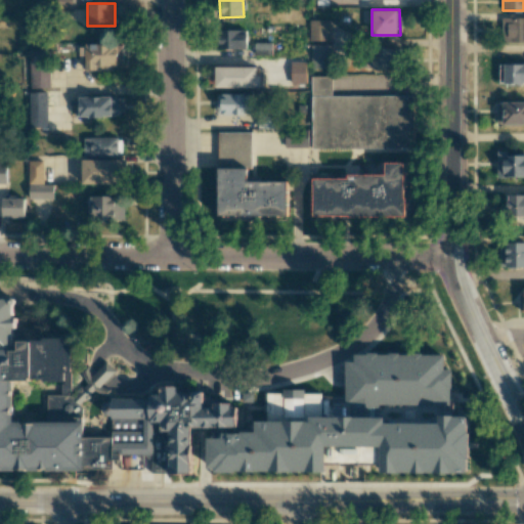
[(523,16),(500,17),(500,43),(523,42),(523,16)]
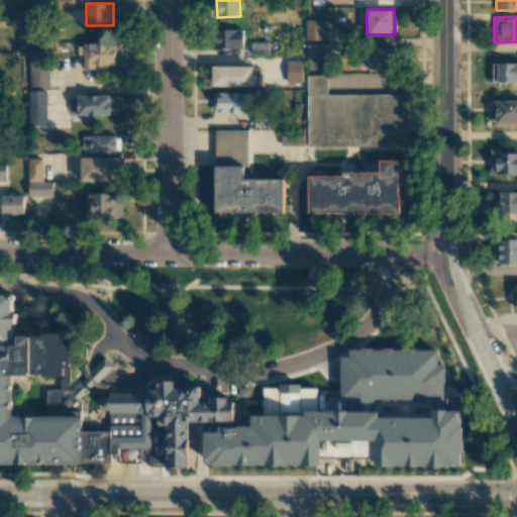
[(305,39),(325,39),(325,19),(305,19),(305,39)]
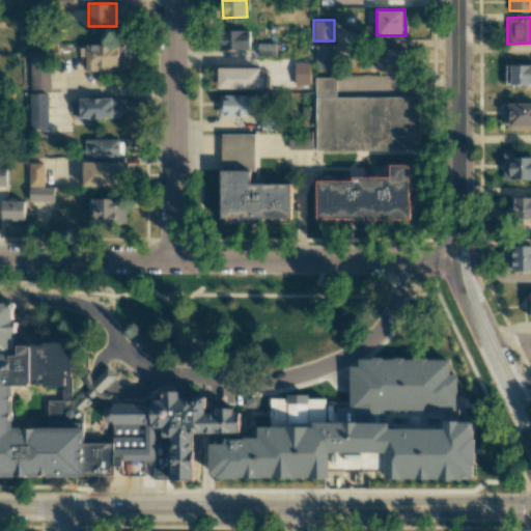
[(249,29),(219,30),(220,50),(250,49),(249,29)]
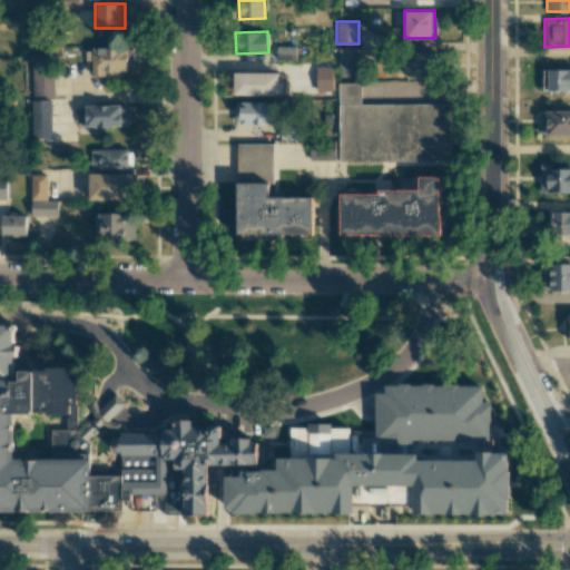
[(276,47),(277,59),(295,59),(295,46),(276,47)]
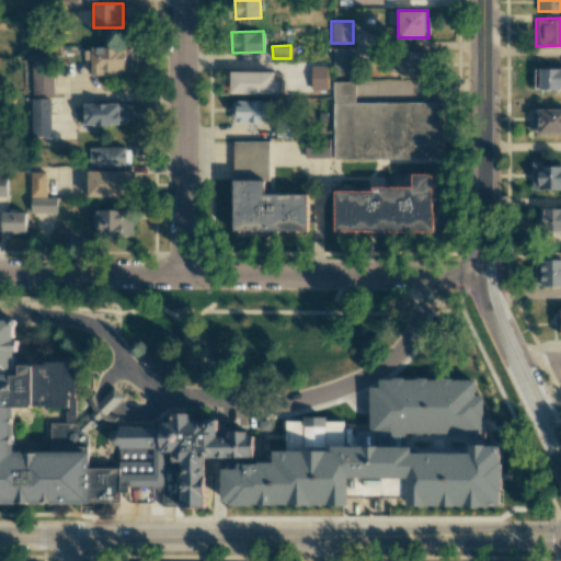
[(130,73),(130,47),(91,47),(91,72),(130,73)]
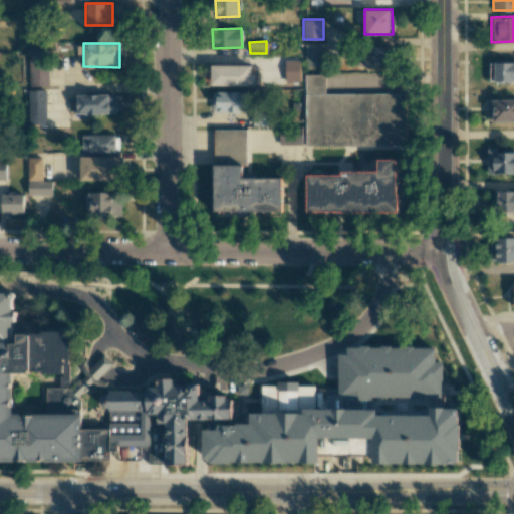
[(304,67),(323,66),(323,43),(304,44),(304,67)]
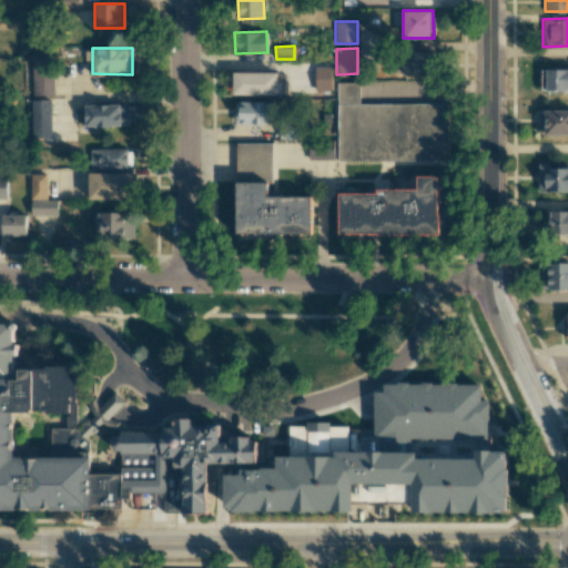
[(403,74),(434,74),(434,52),(404,51),(403,74)]
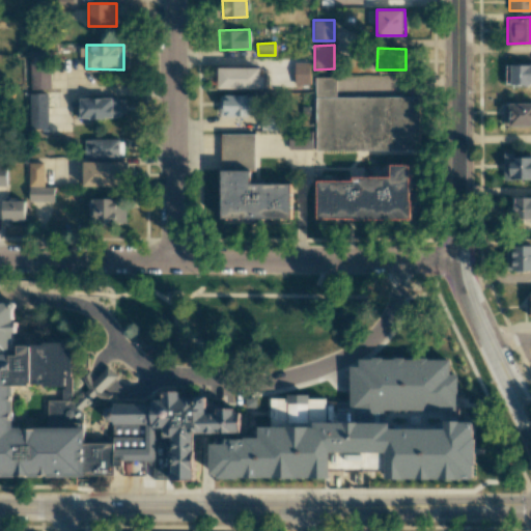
[(50,89),(49,56),(29,56),(30,89),(50,89)]
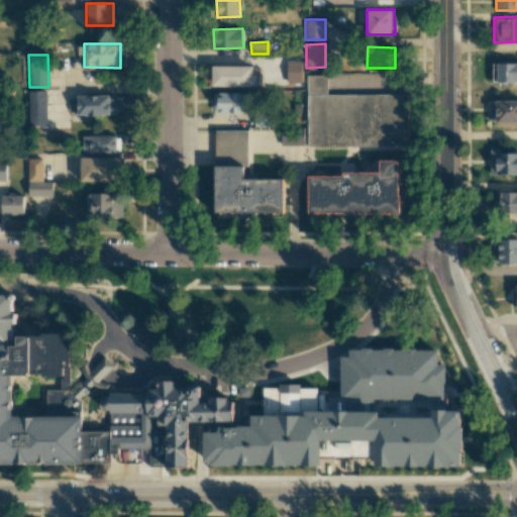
[(287,61),(287,83),(302,82),(302,61),(287,61)]
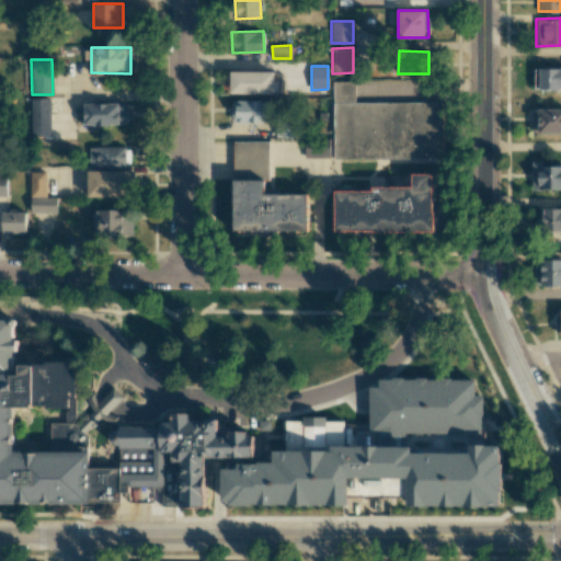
[(560,89),(560,67),(534,67),(533,89),(560,89)]
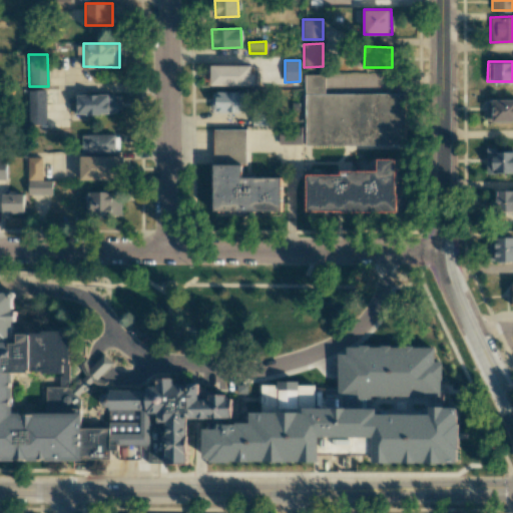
[(210,85),(254,85),(255,73),(250,73),(250,65),(210,65),(210,85)]
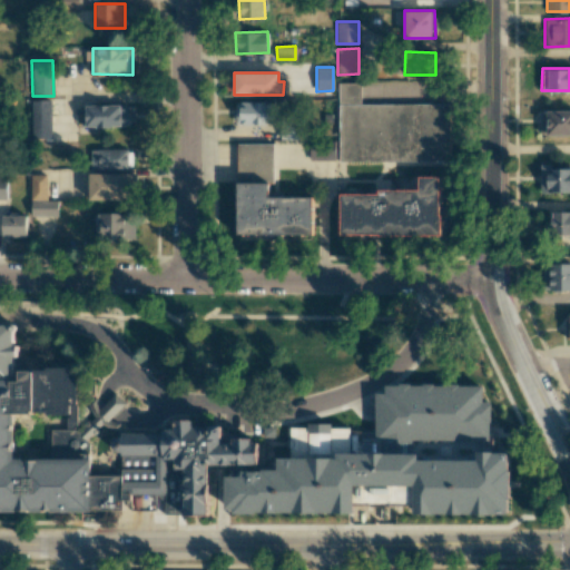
[(362,84),(341,84),(341,139),(312,139),(312,159),(448,160),(449,104),(362,104),(362,84)]
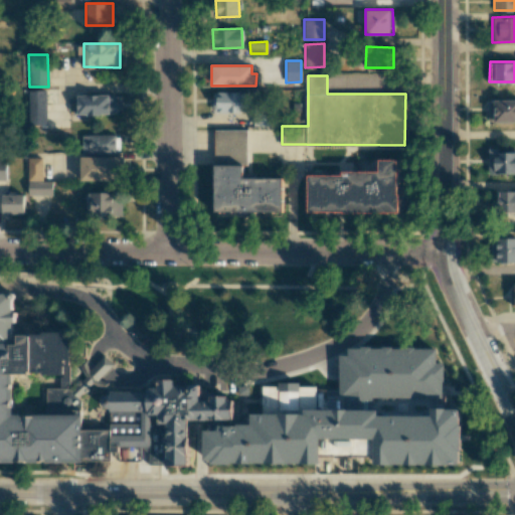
[(46,90),(27,90),(28,125),(47,125),(46,90)]
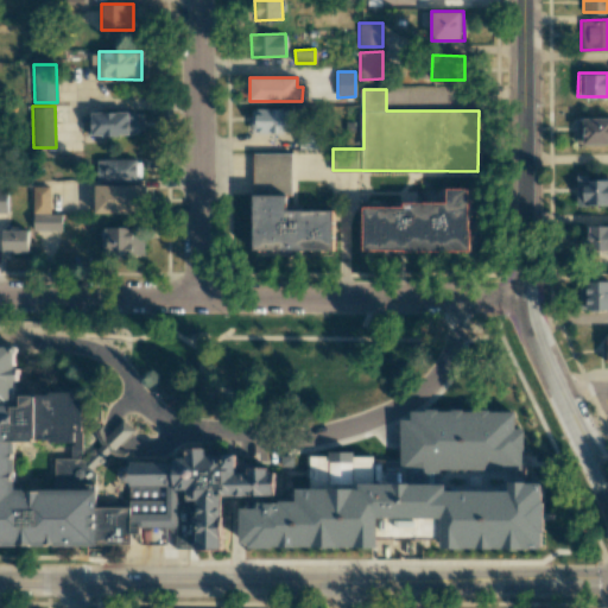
[(285,133),(286,109),(252,108),(252,132),(285,133)]
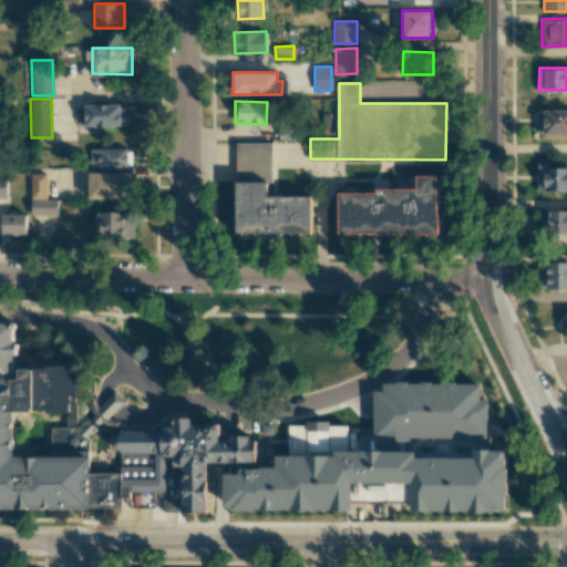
[(127,104),(84,104),(85,126),(129,125),(127,104)]
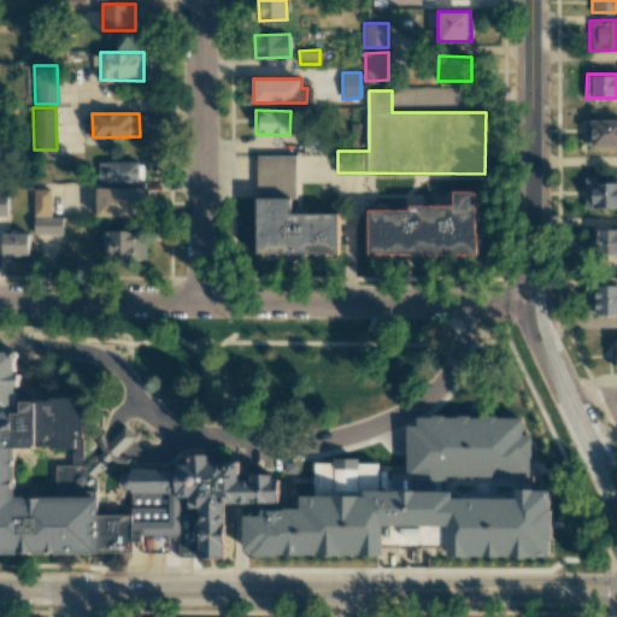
[(616,121),(585,121),(585,146),(616,146),(616,121)]
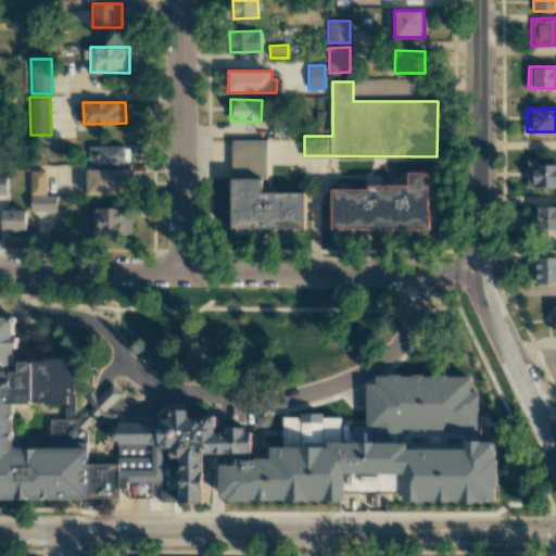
[(303,228),(232,228),(234,138),(261,138),(261,194),(303,194),(303,228)]
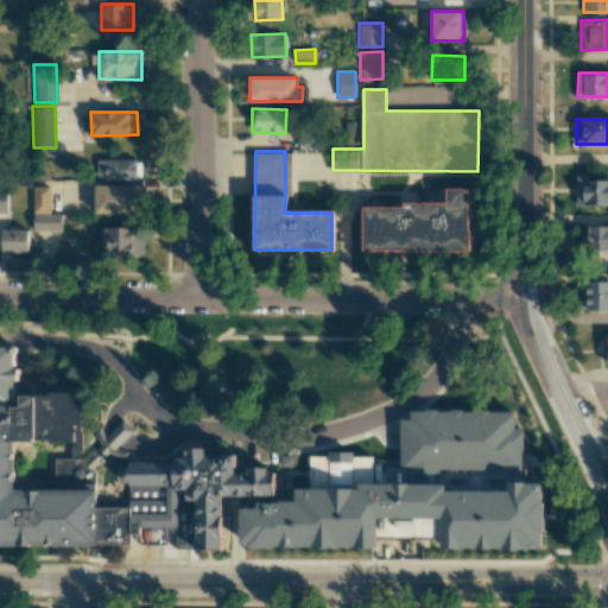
[(137,159),(99,158),(99,181),(138,181),(139,168),(137,168),(137,159)]
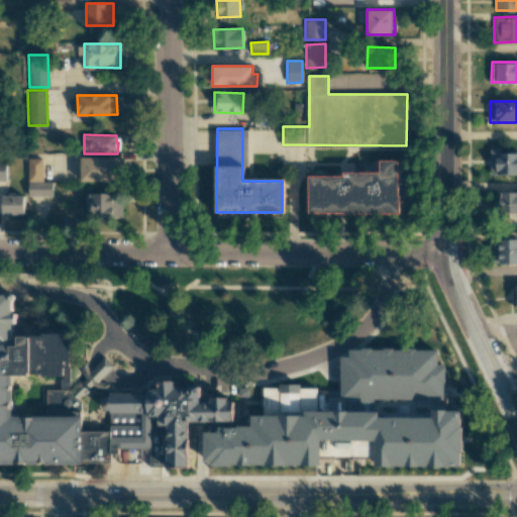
[(516,174),(516,152),(500,152),(500,148),(490,148),(490,175),(516,174)]
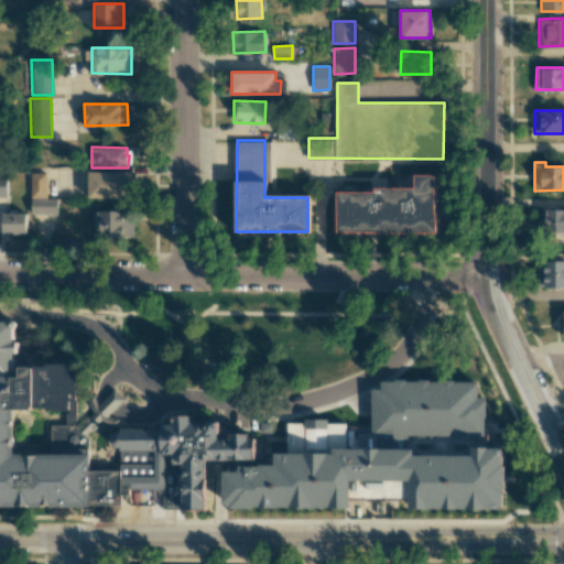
[(136,172),(88,171),(87,197),(136,198),(136,172)]
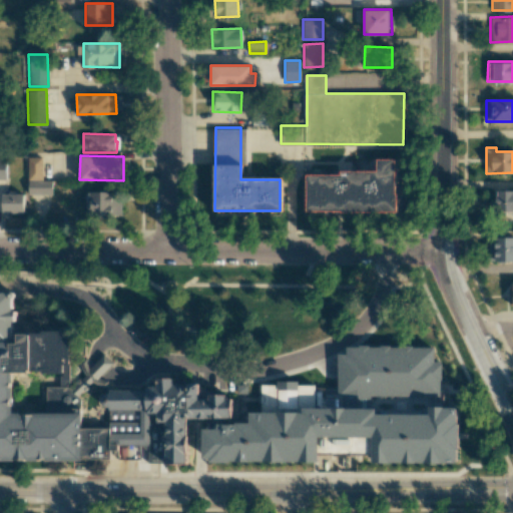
[(28,179),(42,179),(42,157),(28,157),(28,179)]
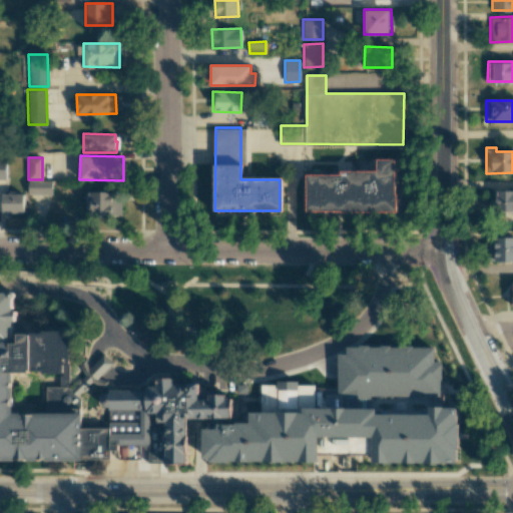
[(396,160),(377,160),(377,172),(340,172),(340,177),(306,176),(306,211),(395,212),(396,160)]
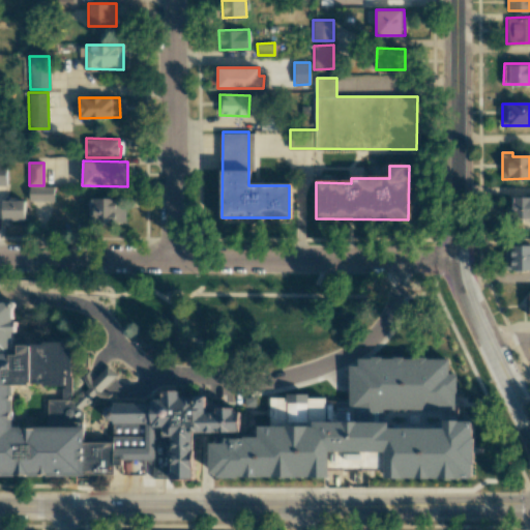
[(54,186),(29,186),(29,200),(54,201),(54,186)]
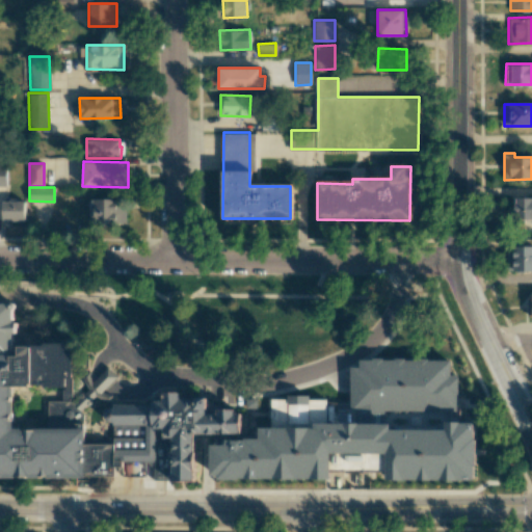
[(531,197),(513,197),(513,221),(522,221),(522,228),(531,227),(531,197)]
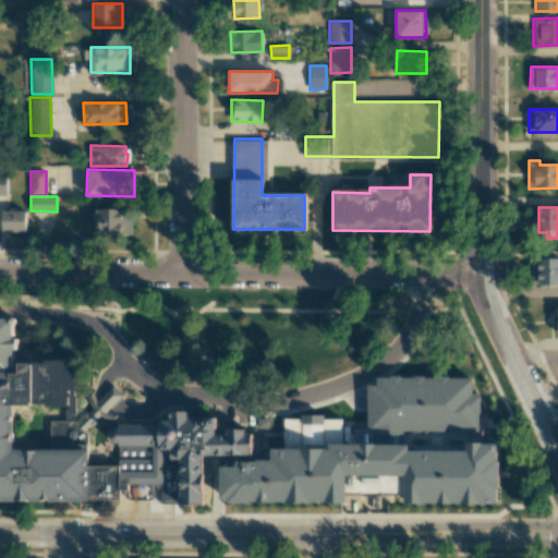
[(96,209),(96,235),(133,235),(133,220),(124,220),(124,208),(96,209)]
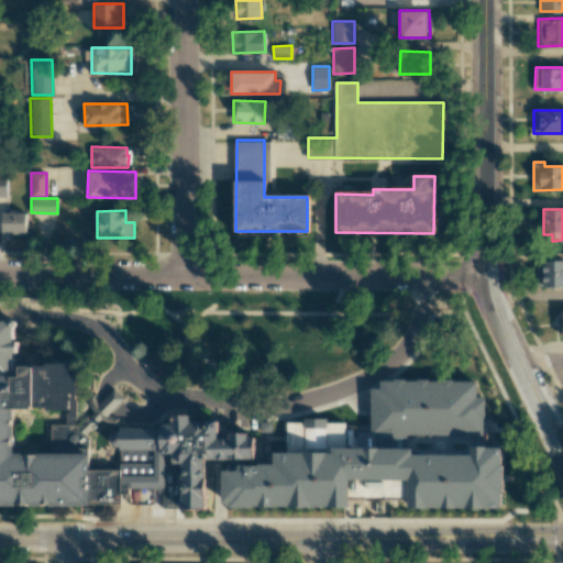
[(25,212),(2,213),(2,233),(25,233),(25,212)]
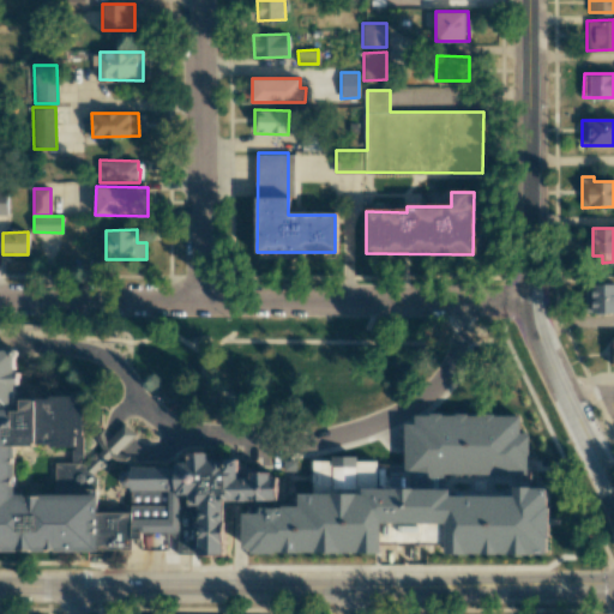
[(613,283),(591,283),(591,312),(613,312),(613,283)]
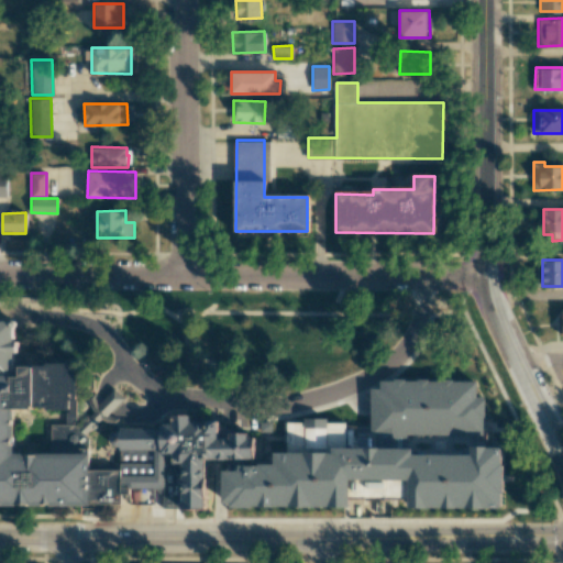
[(0,320),(15,320),(15,363),(73,363),(73,372),(77,372),(76,422),(78,426),(86,433),(89,437),(88,452),(90,452),(89,471),(117,471),(118,446),(113,446),(109,442),(109,438),(110,434),(120,434),(120,429),(157,429),(157,423),(174,423),(174,416),(188,415),(188,426),(220,426),(220,435),(256,435),(255,457),(206,456),(205,508),(184,508),(184,507),(163,507),(163,494),(155,486),(140,489),(140,498),(134,505),(0,505),(0,320)]
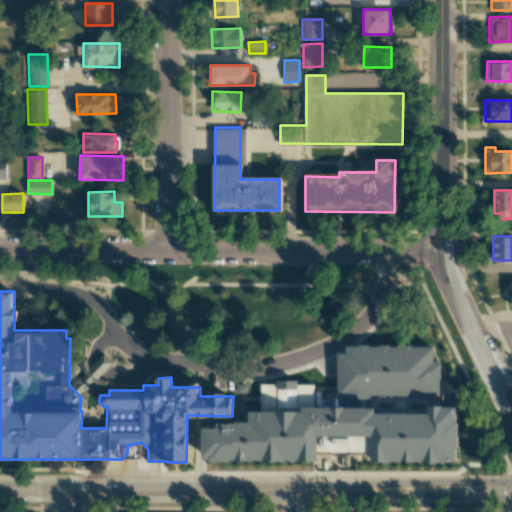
[(338,349),(347,350),(347,342),(435,342),(435,357),(442,357),(441,392),(337,391),(338,349)]
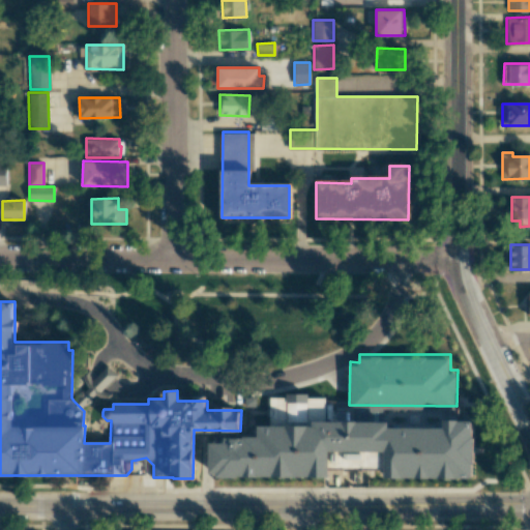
[(74,401),(80,394),(79,392),(83,388),(84,390),(89,386),(87,382),(84,376),(83,371),(89,370),(90,374),(92,379),(98,373),(107,364),(116,374),(108,383),(101,388),(106,390),(109,391),(112,391),(111,398),(107,396),(101,395),(95,392),(90,398),(92,399),(88,403),(87,401),(81,408),(74,401)]
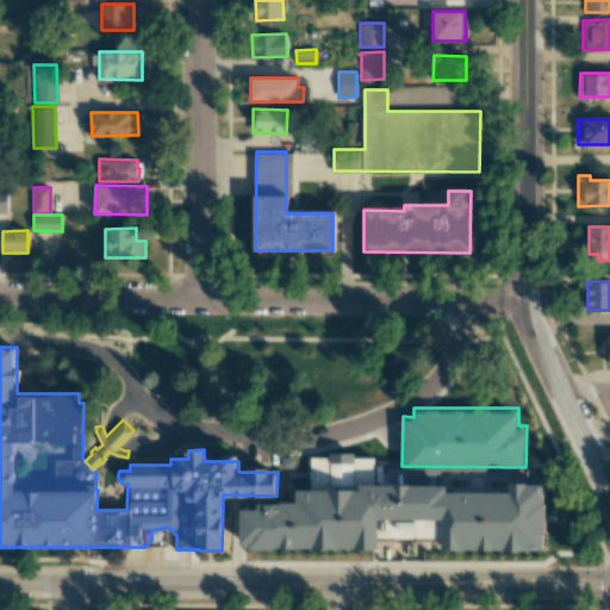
[(243,503),(243,539),(250,539),(250,545),(383,545),(383,535),(446,536),(446,546),(549,546),(549,478),(520,477),(520,486),(450,486),(450,479),(374,479),(374,455),(313,455),(313,484),(300,484),(300,496),(282,496),(282,497),(261,497),(261,503),(243,503)]
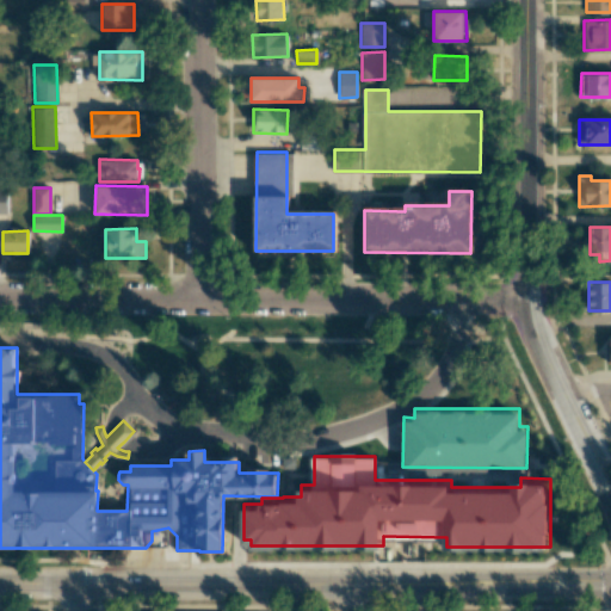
[(295,456),(283,456),(283,467),(295,467),(295,456)]
